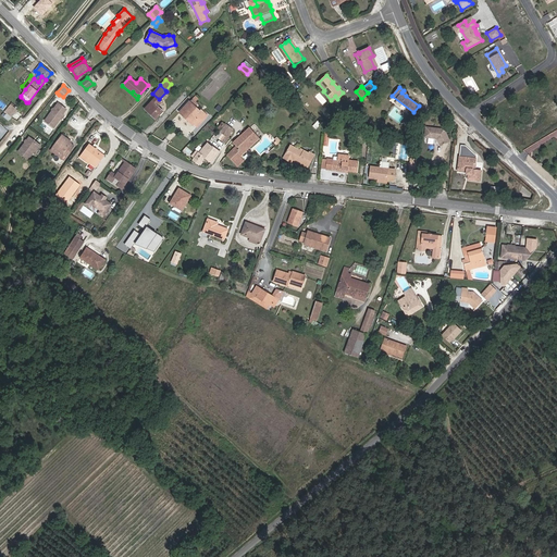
[(162,111),(157,106),(161,101),(156,97),(145,109),(149,113),(150,112),(153,116),(156,119),(162,111)]
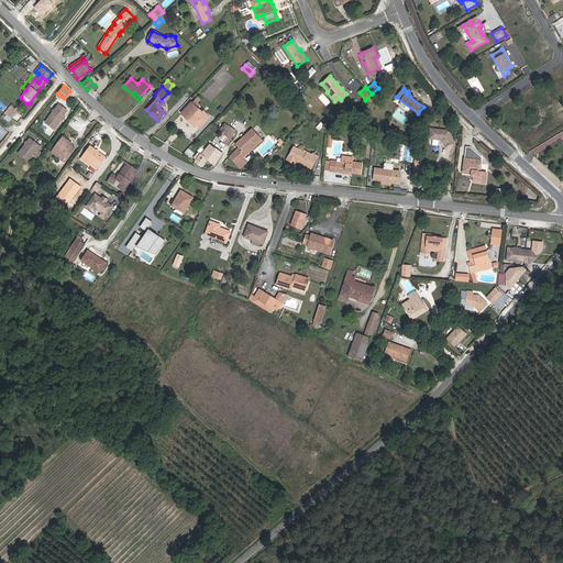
[(209,117),(206,113),(203,117),(200,113),(201,112),(197,108),(199,106),(197,103),(199,101),(196,99),(181,113),(186,118),(187,117),(191,121),(191,122),(195,125),(196,124),(199,128),(209,117)]
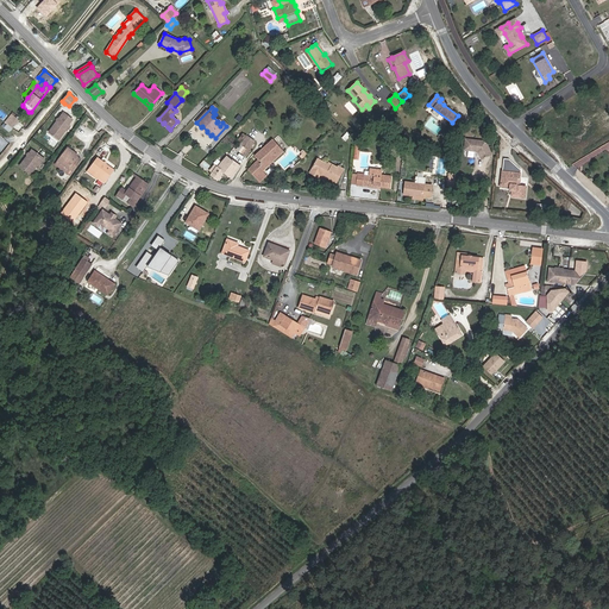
[(68,125),(71,119),(63,113),(49,132),(58,139),(69,126),(68,125)]
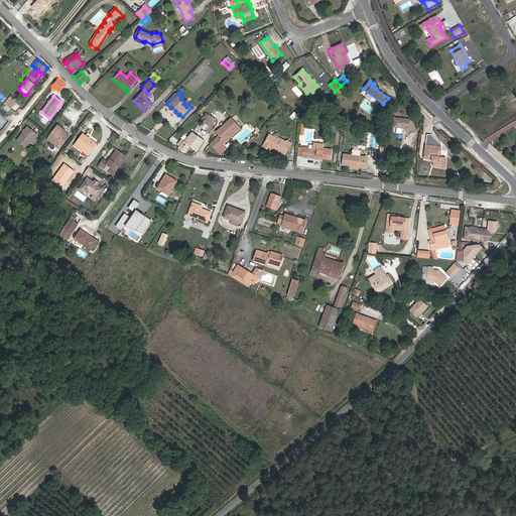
[(11,109),(16,102),(10,97),(4,104),(11,109)]
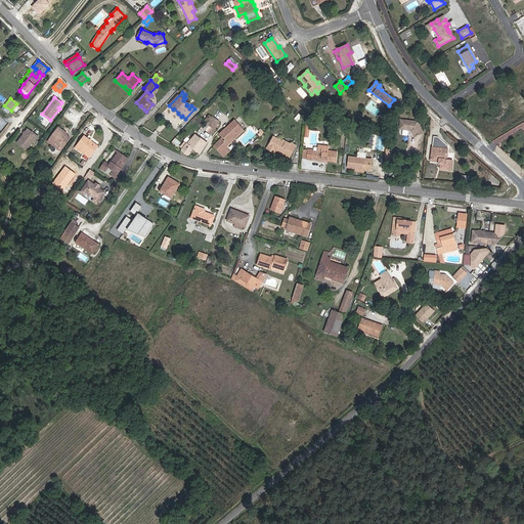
[(218,122),(212,117),(207,124),(210,127),(213,129),(215,126),(218,122)]
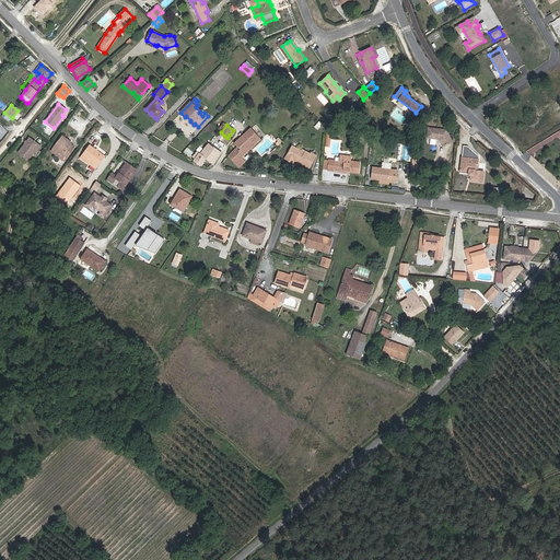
[(241,158),(260,139),(251,128),(234,143),(237,147),(229,155),(238,167),(244,162),(241,158)]
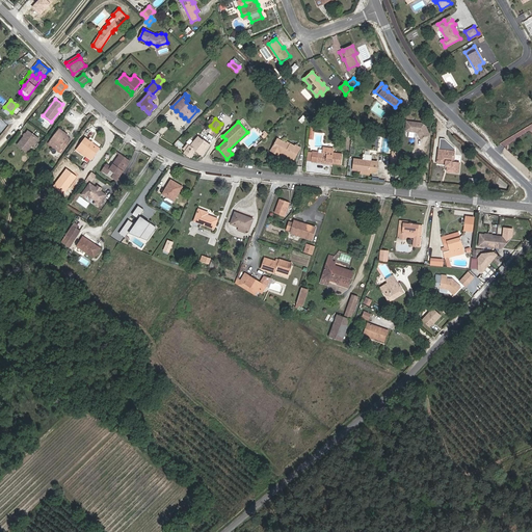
[(429,135),(426,128),(420,123),(407,122),(406,131),(418,132),(421,138),(429,135)]
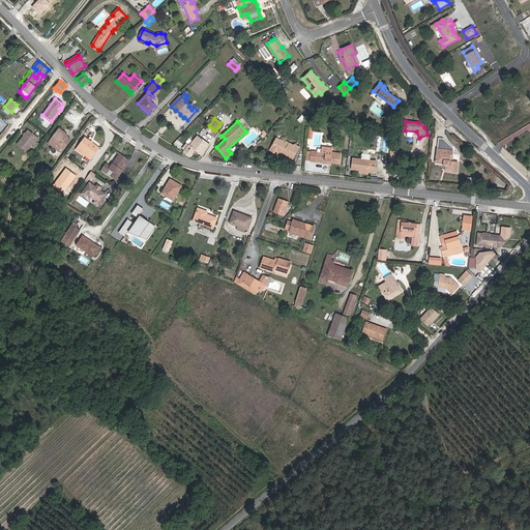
[(63,149),(70,139),(67,137),(62,133),(63,131),(59,128),(51,140),(63,149)]
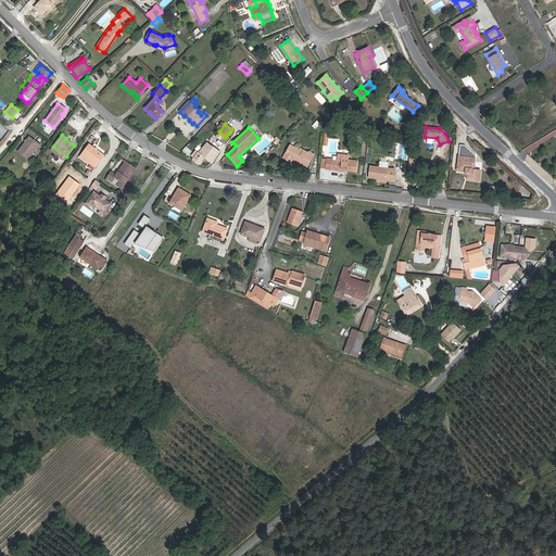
[(34,151),(36,148),(37,149),(40,144),(29,137),(19,151),(28,159),(34,151)]
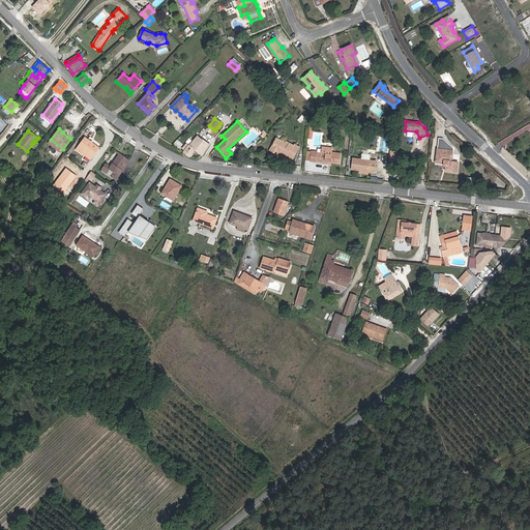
[(201,155),(209,144),(202,139),(201,139),(198,136),(189,145),(188,145),(183,152),(189,157),(195,150),(201,155)]
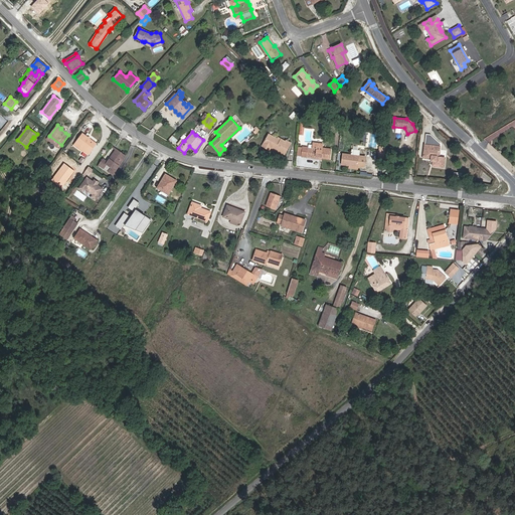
[(89,155),(97,144),(82,133),(73,145),(89,155)]
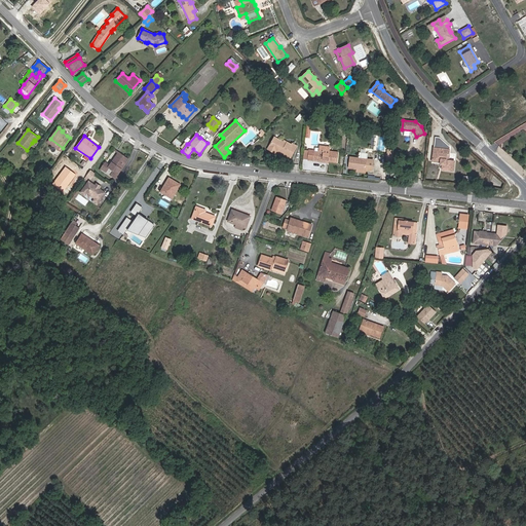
[(290,158),(297,146),(292,143),(292,145),(287,142),(286,145),(284,144),(284,142),(274,137),(269,146),(276,150),(290,158)]
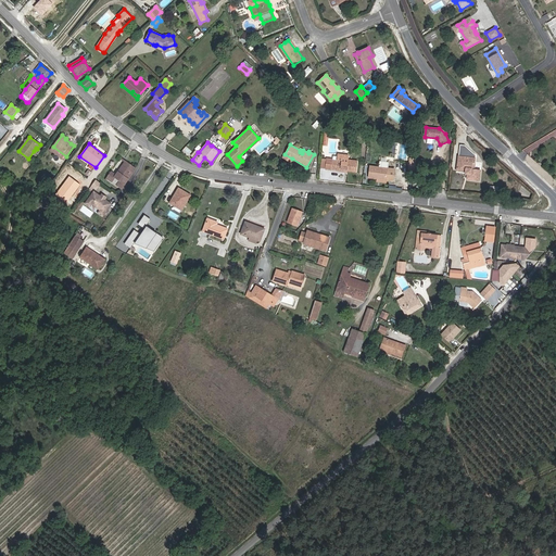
[(471,168),(472,163),(475,163),(476,155),(465,144),(459,144),(458,161),(459,161),(459,165),(457,165),(457,171),(465,172),(468,172),(467,174),(467,179),(479,180),(480,169),(475,168),(471,168)]
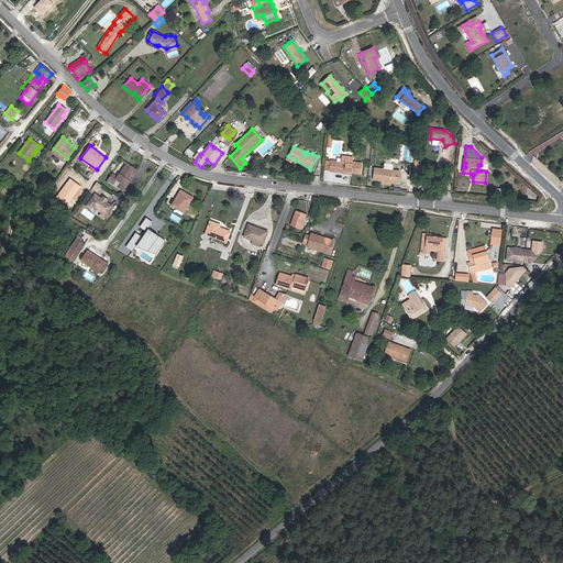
[(67,158),(54,148),(51,152),(64,162),(67,158)]
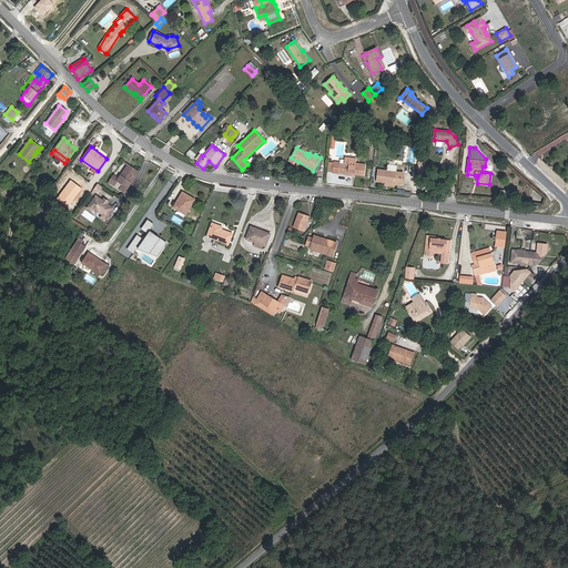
[(334,162),(333,172),(338,173),(338,172),(343,172),(343,173),(347,174),(347,172),(354,172),(354,174),(364,175),(365,164),(355,163),(356,159),(345,158),(344,163),(344,164),(340,164),(340,163),(334,162)]
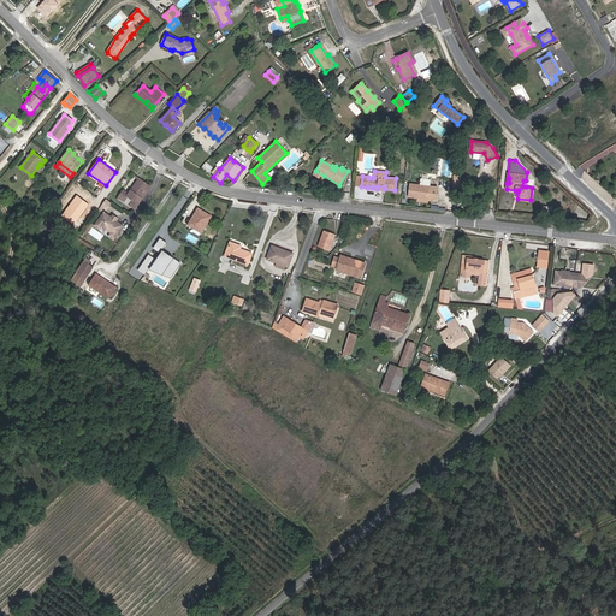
[(135,208),(150,187),(140,179),(137,183),(140,184),(138,185),(135,184),(129,194),(123,190),(118,197),(124,201),(128,196),(134,201),(130,205),(135,208)]
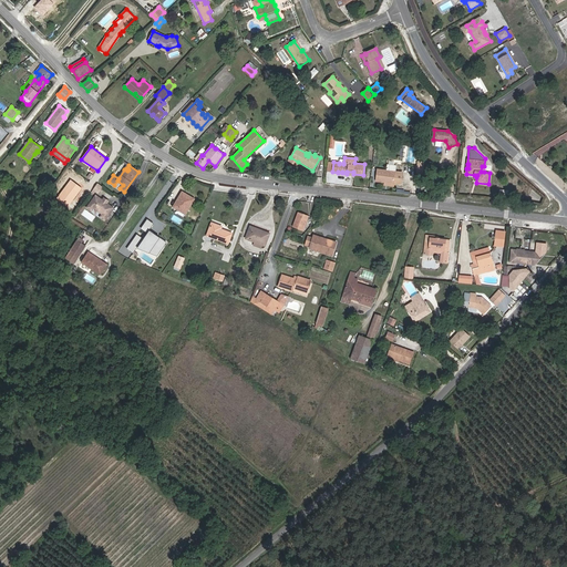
[(387,171),(378,169),(375,181),(385,183),(394,183),(401,184),(402,172),(395,172),(395,166),(388,165),(387,171)]
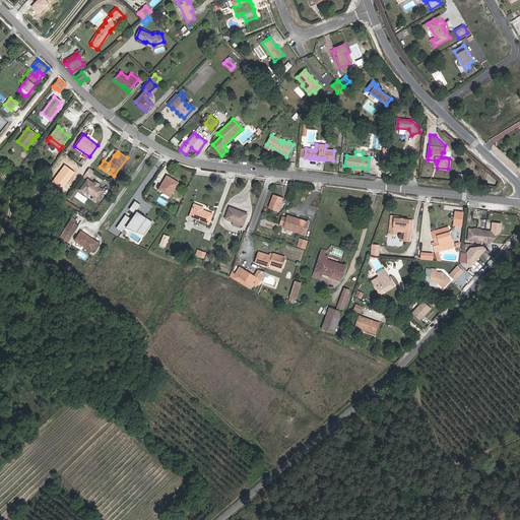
[(170,196),(177,185),(171,181),(172,179),(167,176),(158,190),(170,196)]
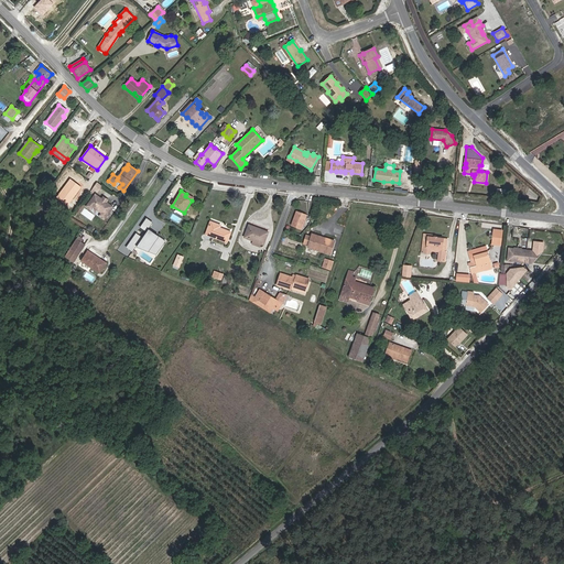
[(101,198),(95,194),(86,206),(91,210),(94,207),(101,213),(99,216),(105,219),(114,207),(107,203),(101,198)]
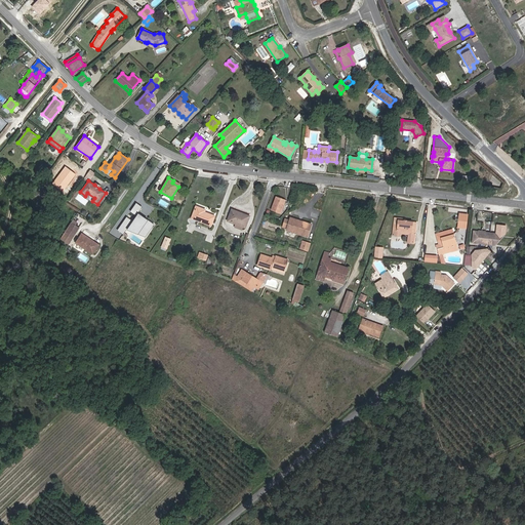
[(156,199),(150,195),(146,201),(152,205),(156,199)]
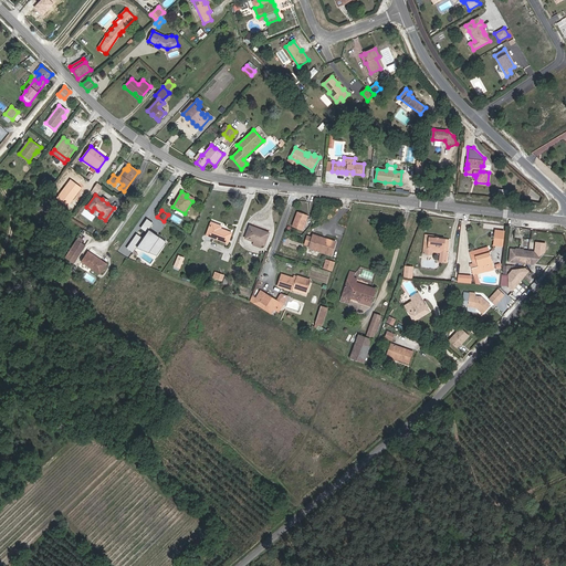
[(302,230),(307,216),(297,211),(292,227),(302,230)]
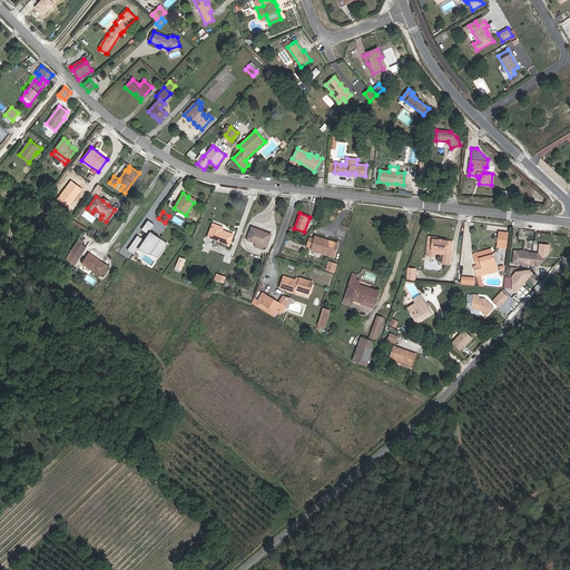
[(148,220),(143,229),(148,234),(155,225),(148,220)]
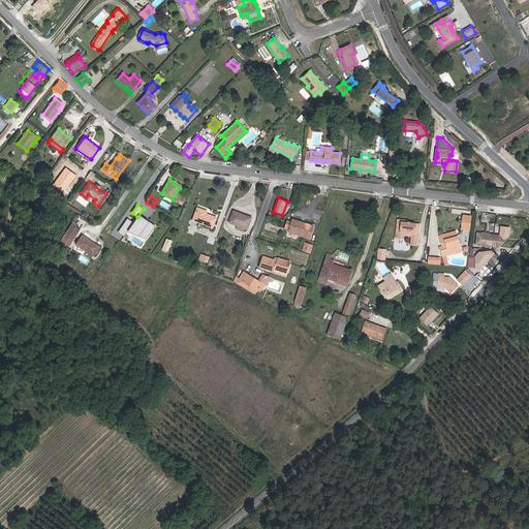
[(216,218),(206,214),(207,212),(197,208),(193,220),(213,227),(216,218)]
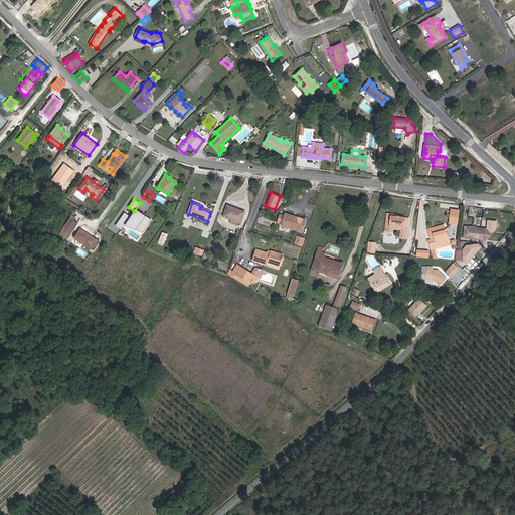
[(240,223),(244,212),(227,205),(223,217),(231,220),(237,222),(240,223)]
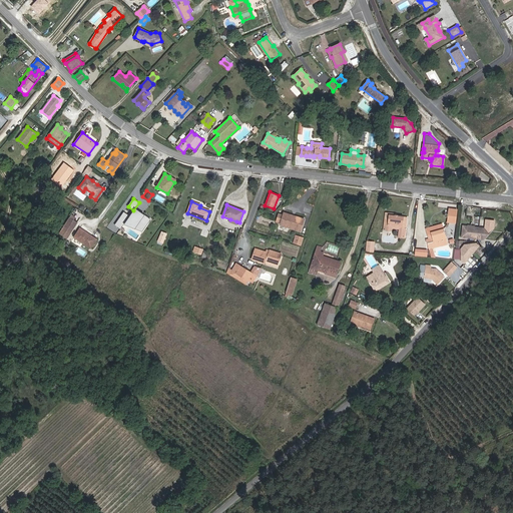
[(146,216),(135,208),(125,224),(131,227),(133,223),(143,230),(149,222),(144,218),(146,216)]
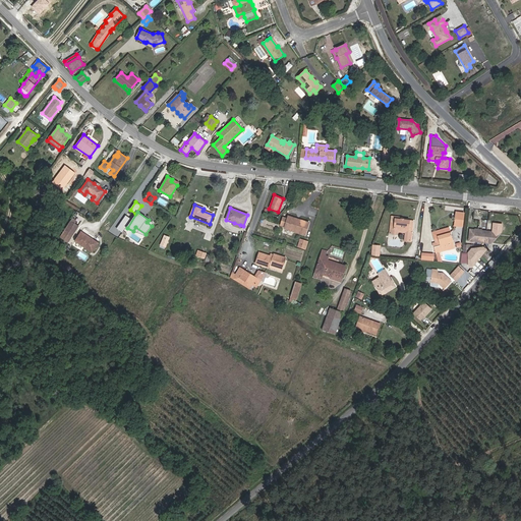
[(462,227),(464,213),(456,212),(455,226),(462,227)]
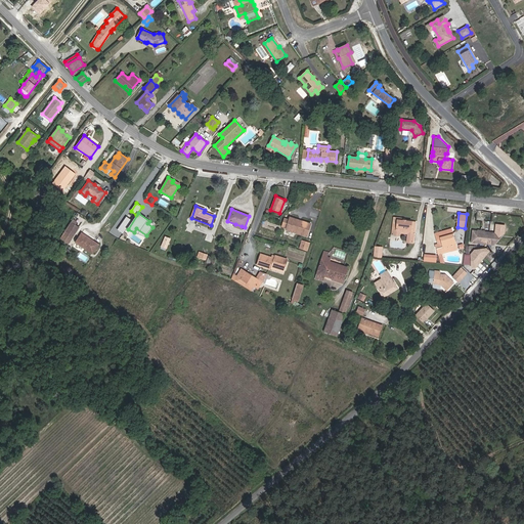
[(127,217),(118,229),(123,233),(132,220),(127,217)]
